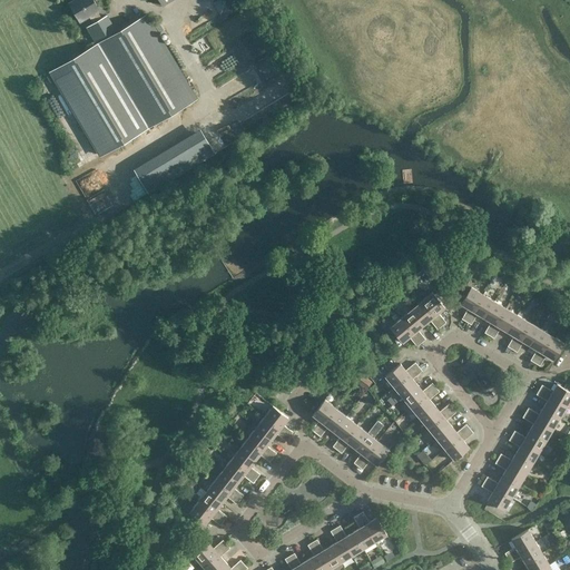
[(89,16),(94,23),(101,19),(97,11),(99,10),(92,0),(76,0),(69,5),(79,21),(89,16)]
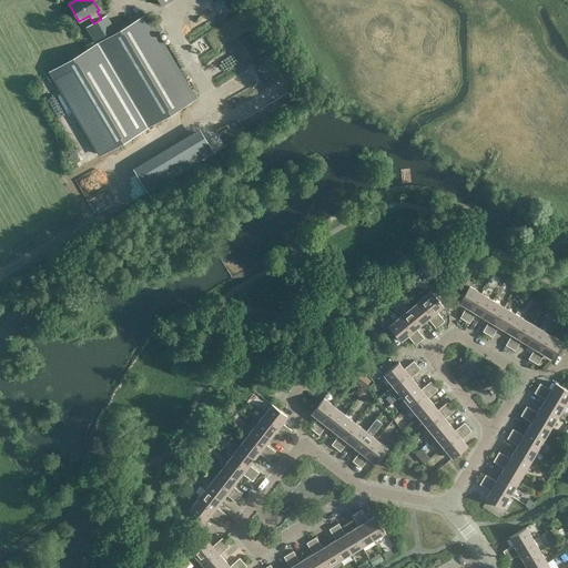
[(84,52),(50,72),(98,154),(99,155),(148,127),(195,98),(145,16),(117,32),(107,16),(101,19),(93,23),(87,28),(97,44),(84,52)]
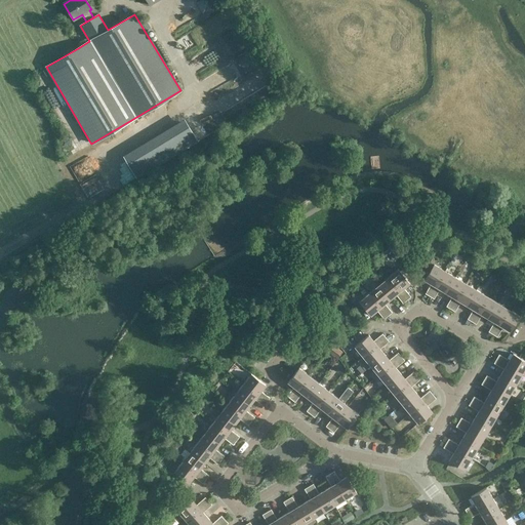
[(387,257),(384,253),(375,260),(374,260),(375,261),(375,263),(378,265),(387,257)]
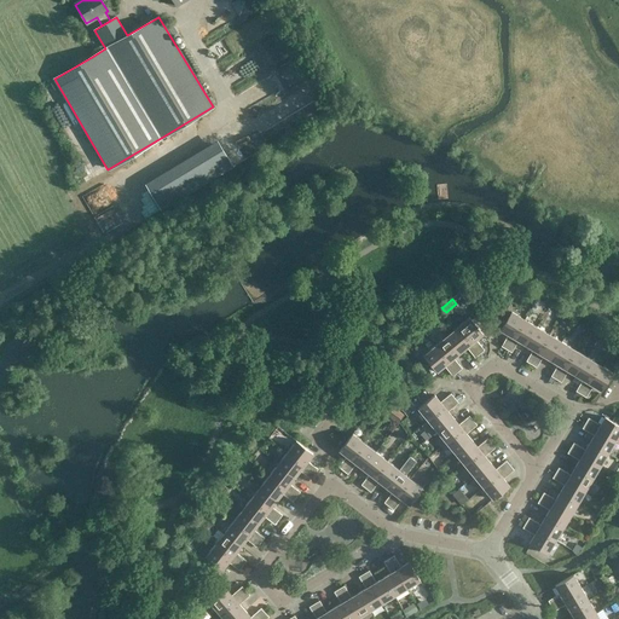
[(509,334),(504,342),(502,346),(507,348),(524,319),(513,312),(512,312),(501,330),(502,330),(509,334)]
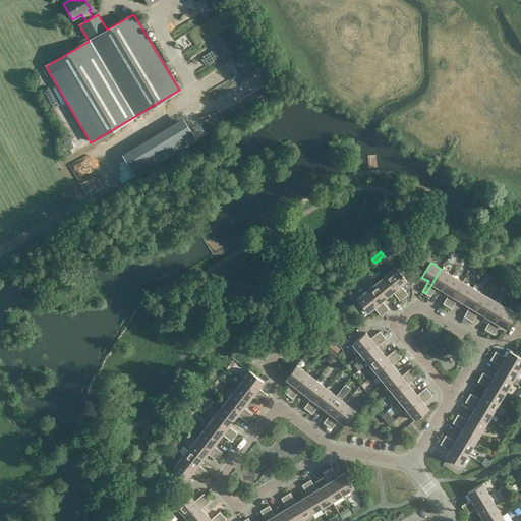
[(386,276),(404,297),(408,294),(400,286),(406,281),(407,281),(396,268),(395,268),(386,276)]
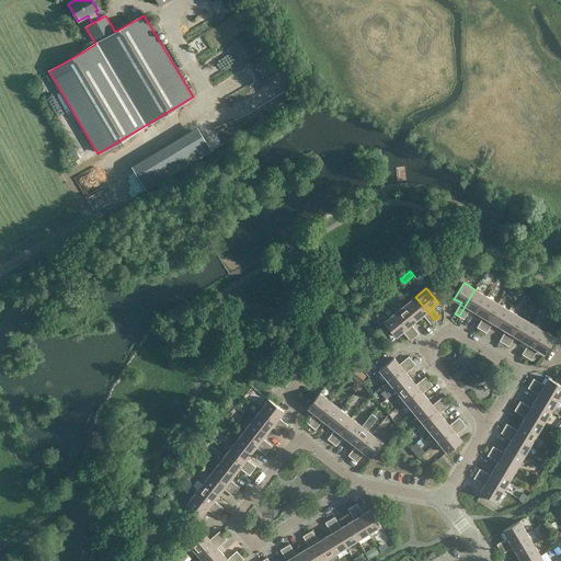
[(487,296),(474,289),(459,316),(464,318),(470,308),(477,312),(487,296)]
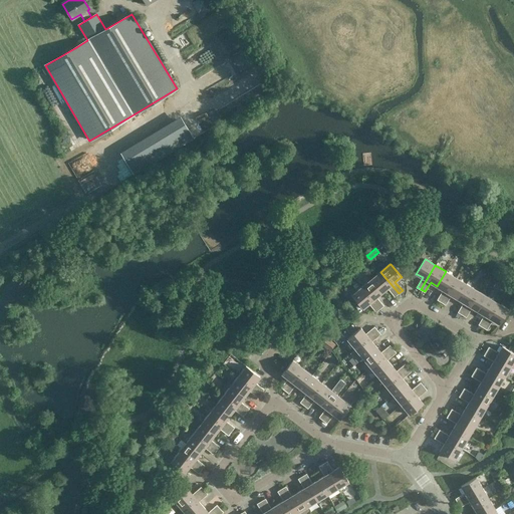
[(352,266),(348,270),(349,272),(351,275),(356,271),(353,268),(352,266)]
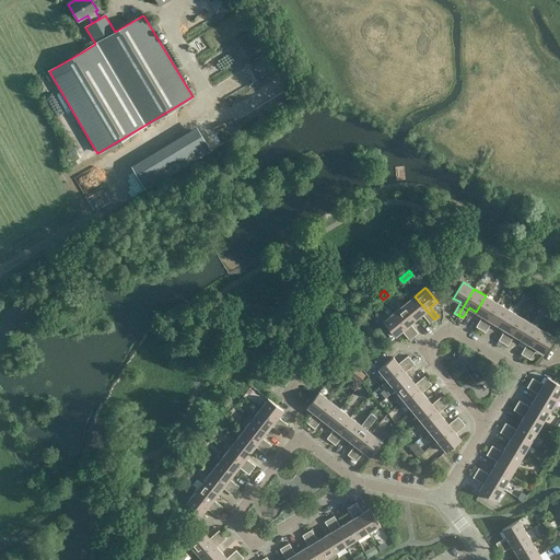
[(486,295),(476,312),(482,315),(476,326),(481,329),(497,303),(486,295)]
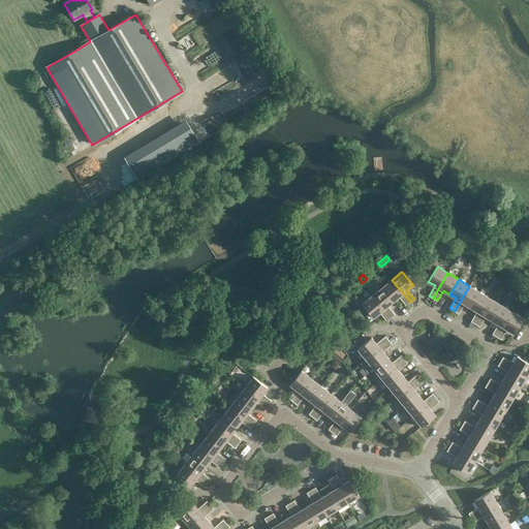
[(392,280),(382,287),(394,301),(399,297),(406,305),(410,302),(392,280)]
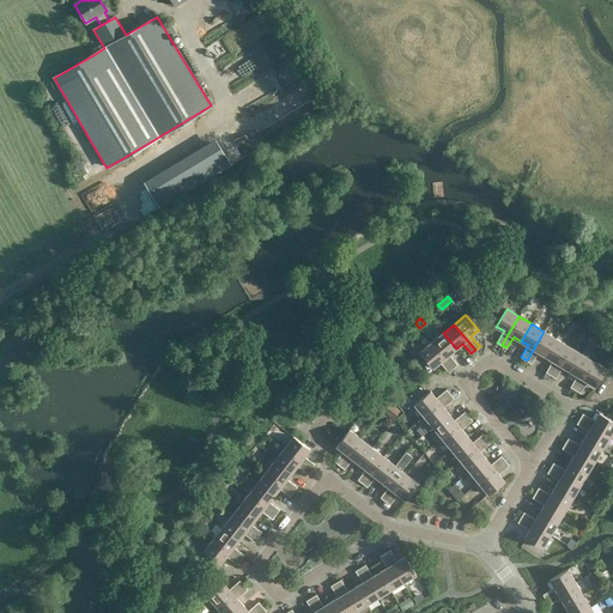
[(556,339),(544,332),(527,360),(532,363),(539,352),(546,356),(556,339)]
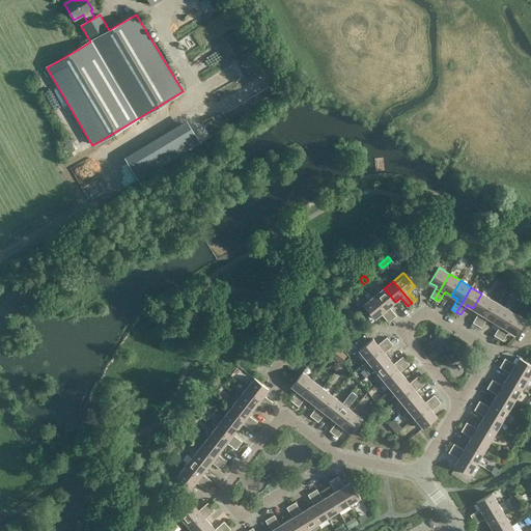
[(389,307),(395,302),(384,288),(373,297),(392,319),(396,316),(389,307)]
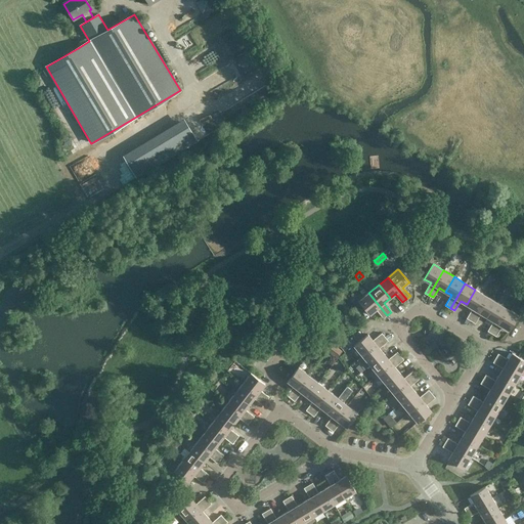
[(475,290),(467,304),(473,308),(467,318),(471,320),(486,296),(475,290)]
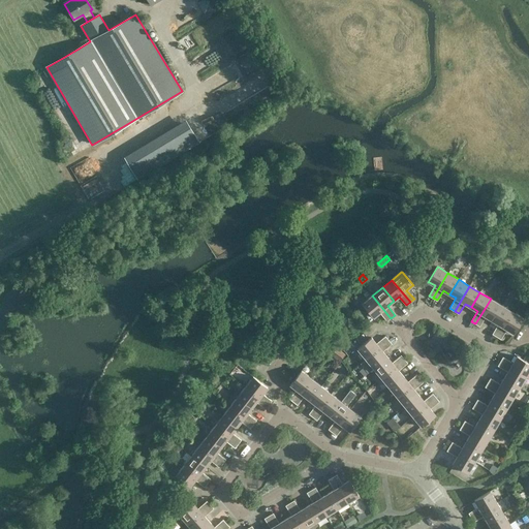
[(379,312),(383,317),(387,321),(391,318),(372,296),(363,303),(363,304),(358,308),(367,319),(372,315),(374,317),(374,316),(379,312)]
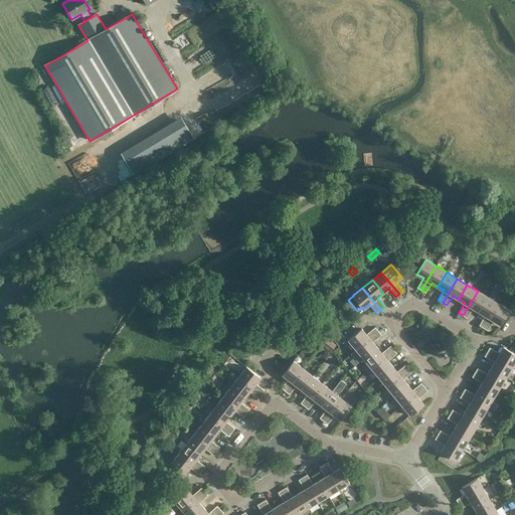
[(473,308),(480,312),(488,298),(478,291),(463,315),(467,318),(473,308)]
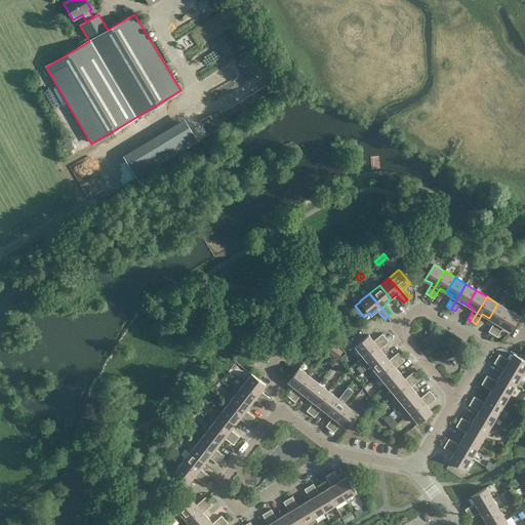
[(508,310),(497,304),(489,318),(495,322),(489,331),(493,334),(508,310)]
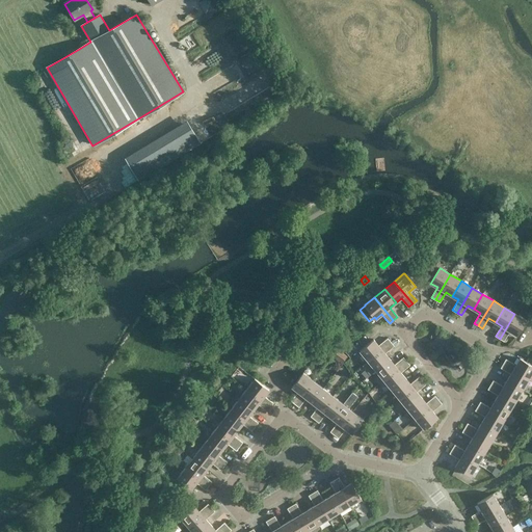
[(525,320),(514,314),(500,339),(504,341),(510,330),(516,335),(516,336),(526,320),(525,320)]
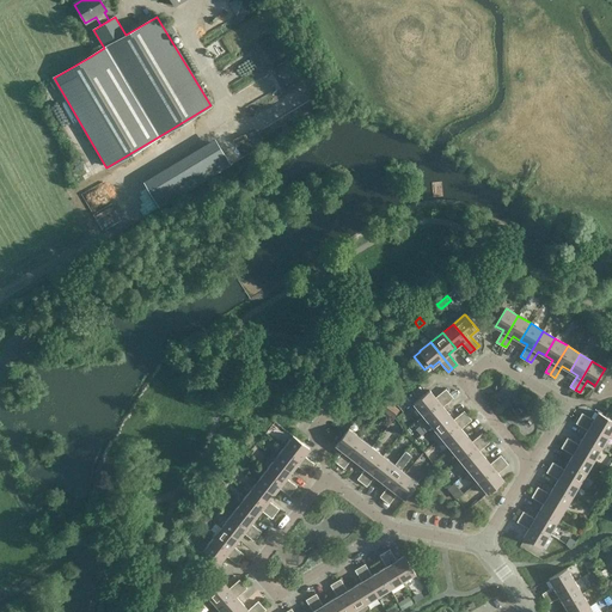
[(415,404),(423,415),(450,393),(446,390),(435,398),(430,391),(429,391),(414,404),(415,404)]
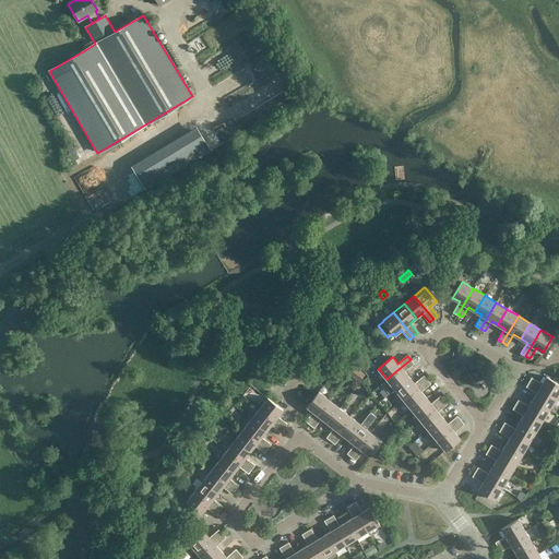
[(395,390),(409,378),(404,371),(414,364),(411,359),(387,379),(395,390)]
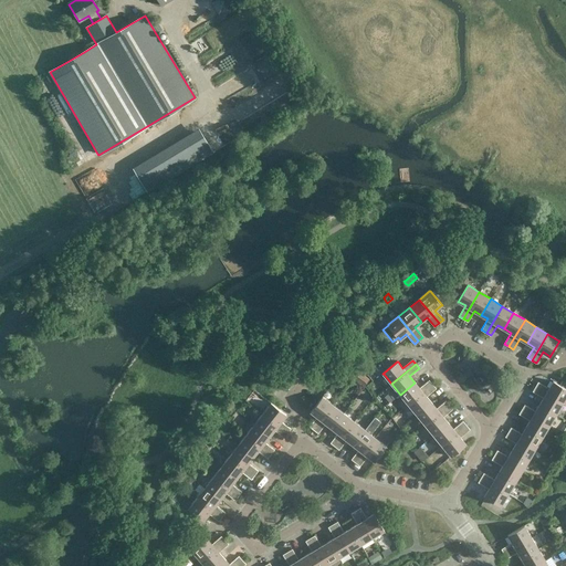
[(400,395),(409,405),(433,385),(429,380),(420,389),(415,383),(400,395)]
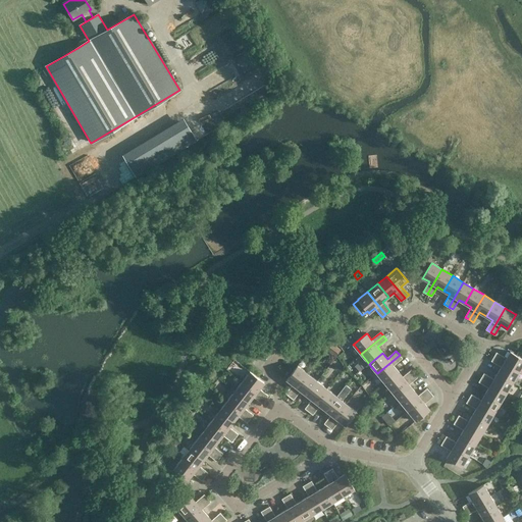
[(497,353),(493,357),(519,372),(521,365),(521,358),(510,352),(507,359),(497,353)]
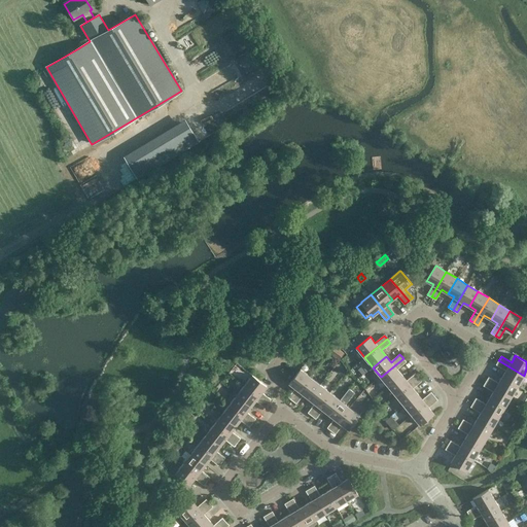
[(381,377),(388,386),(401,376),(397,370),(407,362),(403,358),(381,377)]
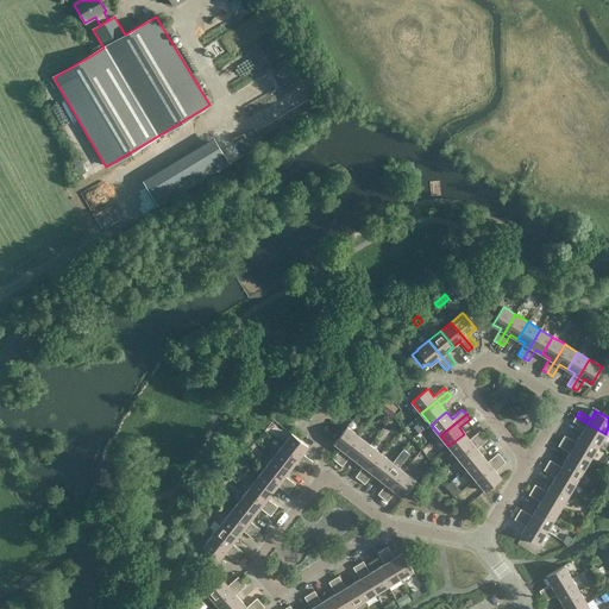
[(598,446),(606,434),(576,416),(573,421),(585,428),(581,435),(598,446)]
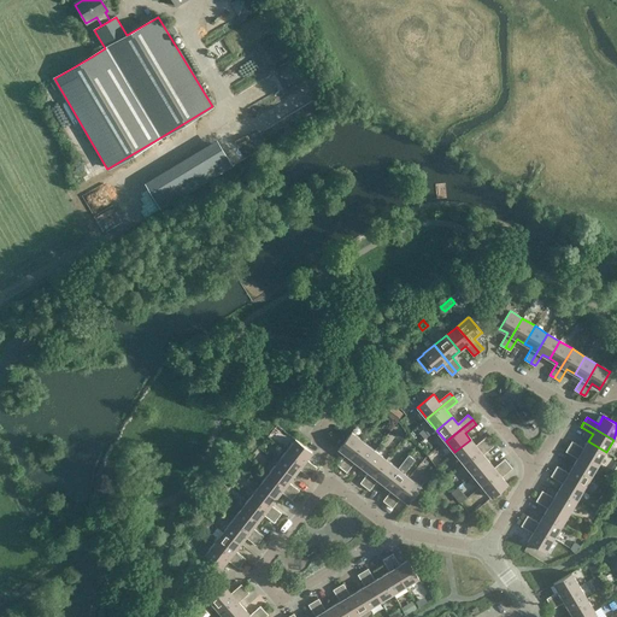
[(352,433),(339,448),(346,454),(338,465),(342,469),(363,442),(352,433)]
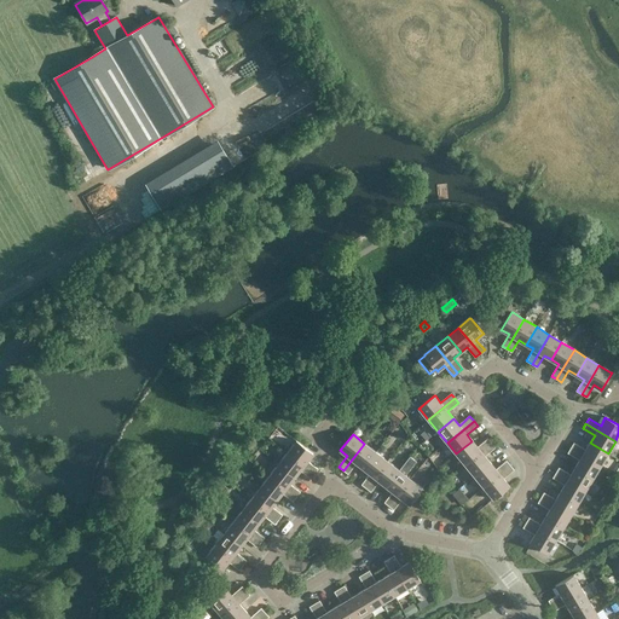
[(456,453),(466,464),(492,443),(489,439),(478,447),(472,441),(456,453)]
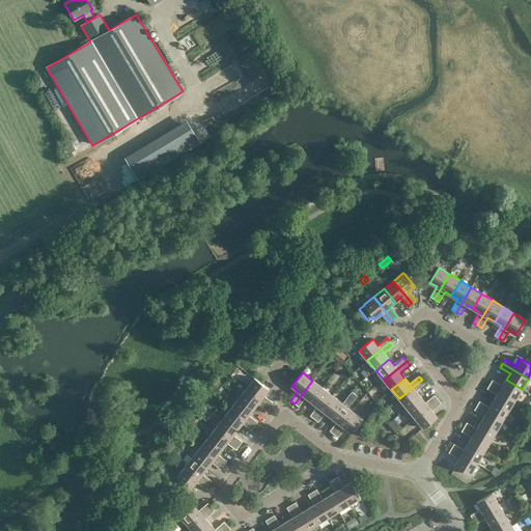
[(254,379),(246,389),(270,407),(272,402),(262,395),(268,389),(268,390),(269,389),(254,378),(254,379)]
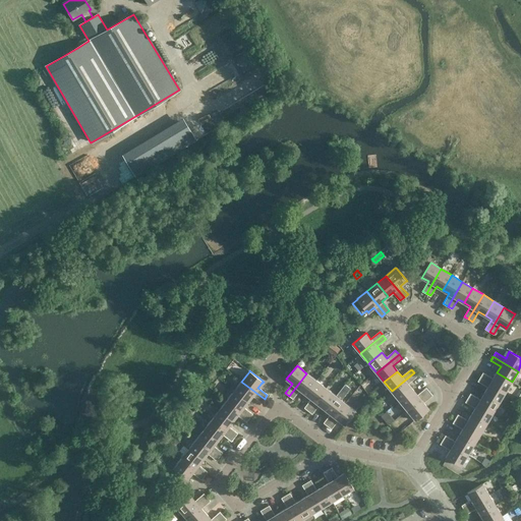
[(399,401),(412,390),(408,384),(417,377),(414,372),(392,391),(399,401)]
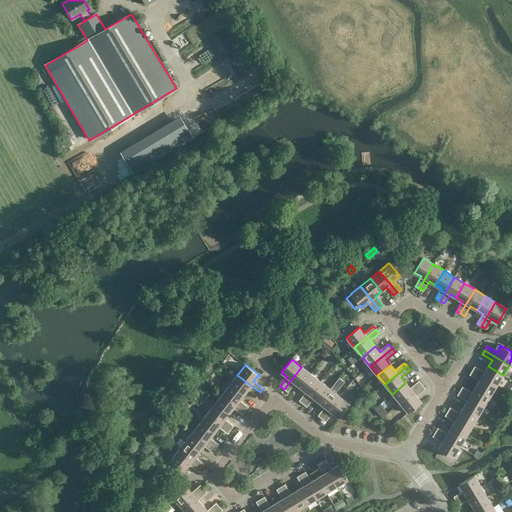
[(496,385),(503,375),(488,366),(484,372),(474,366),(472,370),(496,385)]
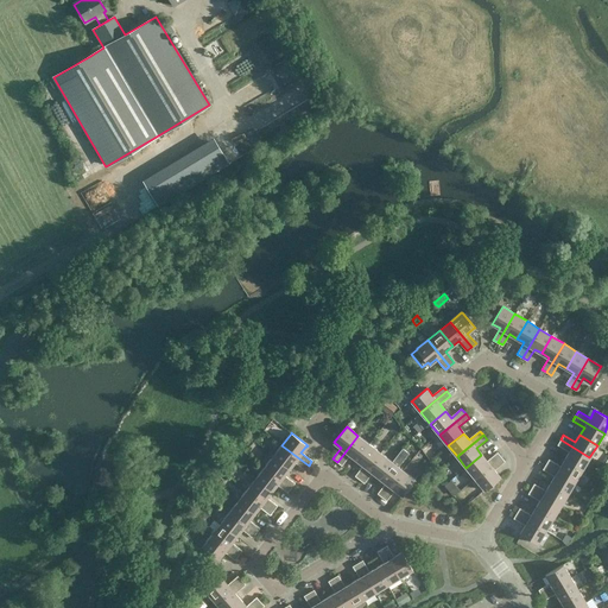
[(358,436),(337,462),(342,466),(350,454),(358,460),(369,444),(358,436)]
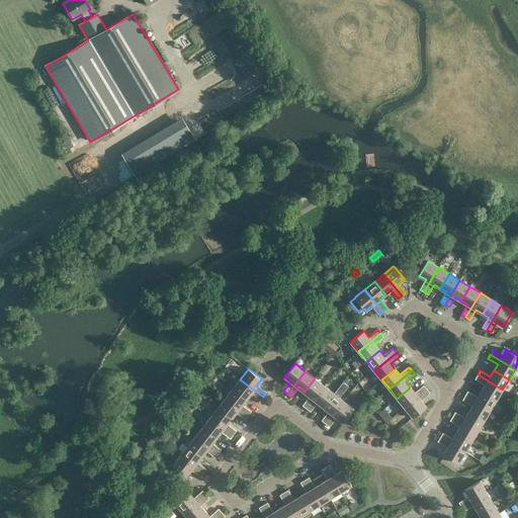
[(496,400),(502,390),(478,374),(476,378),(486,384),(482,392),(496,400)]
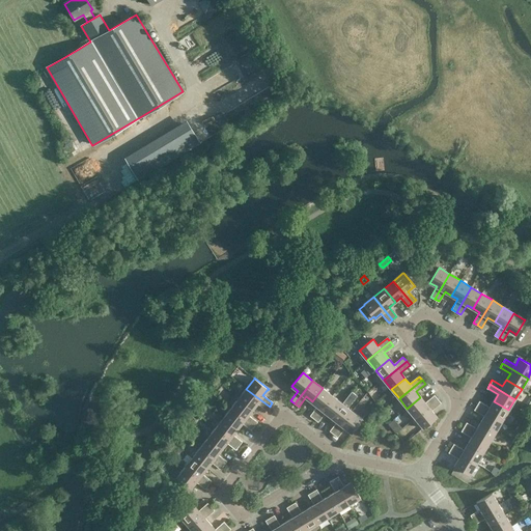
[(332,395),(323,388),(312,401),(317,406),(310,415),(314,418),(332,395)]
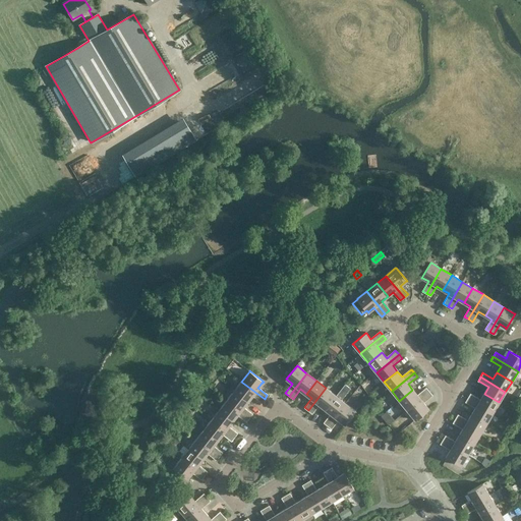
[(234,391),(247,401),(252,396),(262,403),(265,399),(241,382),(234,391)]
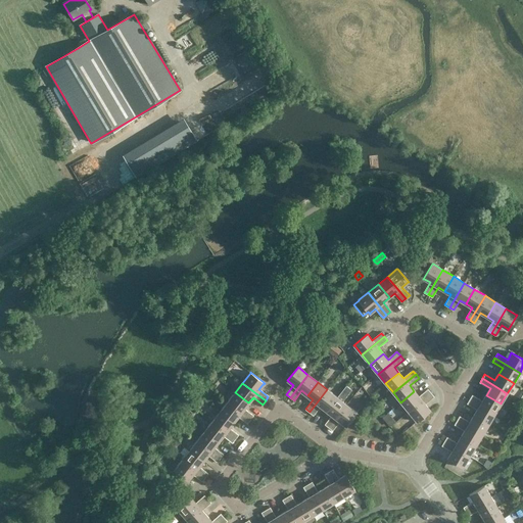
[(327,389),(310,412),(314,415),(321,406),(326,411),(337,397),(327,389)]
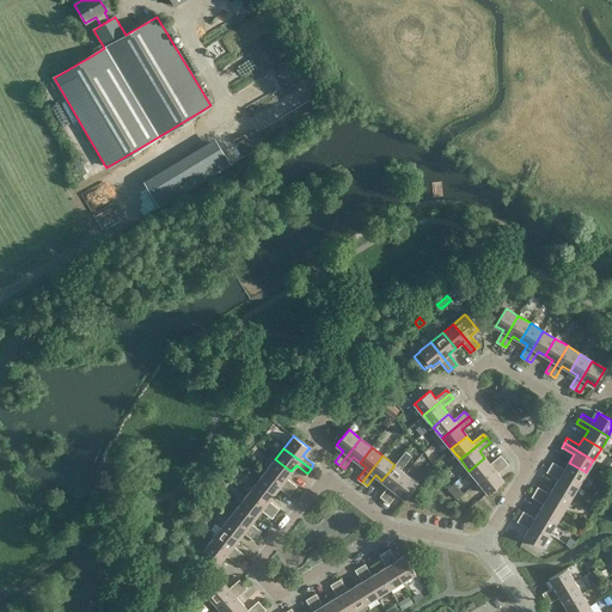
[(469,471),(478,482),(505,460),(501,456),(490,464),(484,458),(469,471)]
